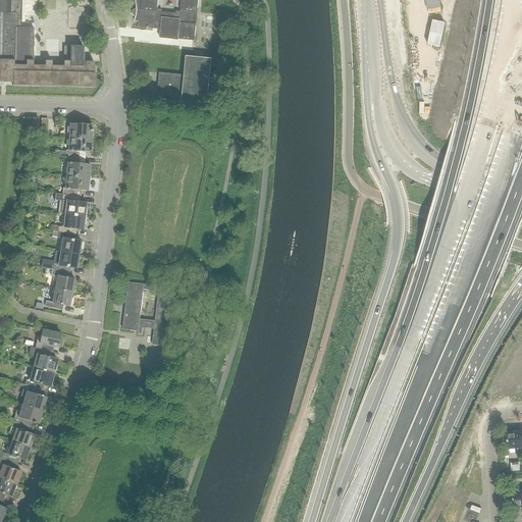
[(83,62),(83,48),(83,47),(70,47),(69,61),(63,61),(63,66),(51,66),(52,61),(45,61),(44,66),(33,65),(34,28),(21,28),(21,1),(32,1),(32,0),(0,0),(0,83),(12,84),(12,86),(95,88),(95,73),(94,73),(94,62),(83,62)]
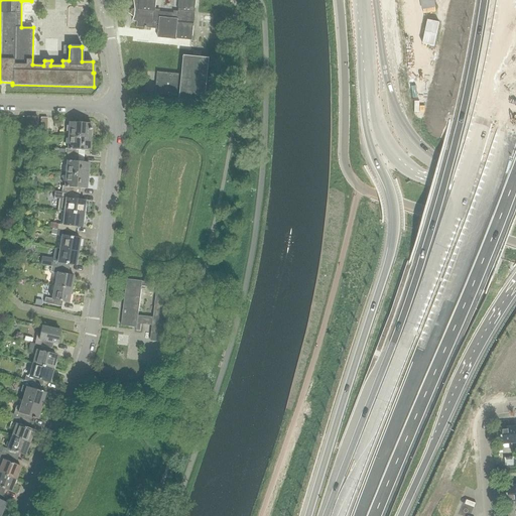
[(134,0),(136,11),(136,17),(132,22),(134,20),(137,23),(137,27),(145,28),(144,30),(147,30),(147,28),(158,29),(157,38),(176,40),(176,39),(191,40),(196,0),(178,0),(177,14),(155,11),(156,0),(134,0)]
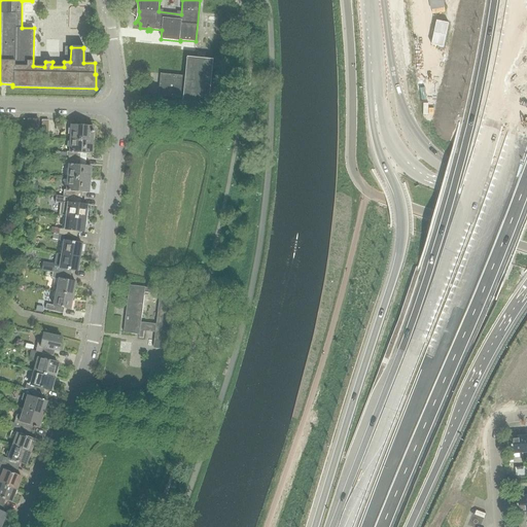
[(429,0),(430,8),(444,6),(443,0),(429,0)]
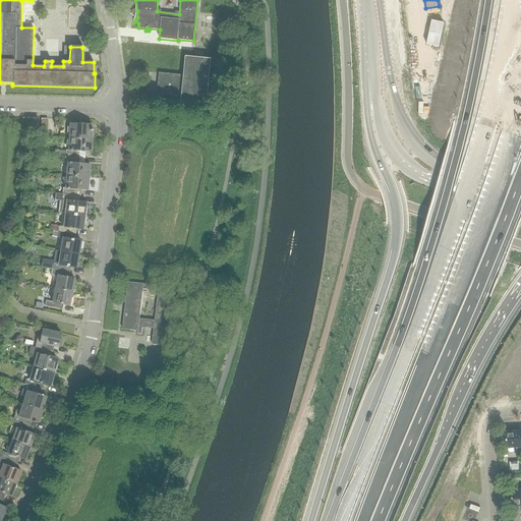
[(437,33),(443,34),(445,21),(430,19),(426,44),(435,45),(437,33)]
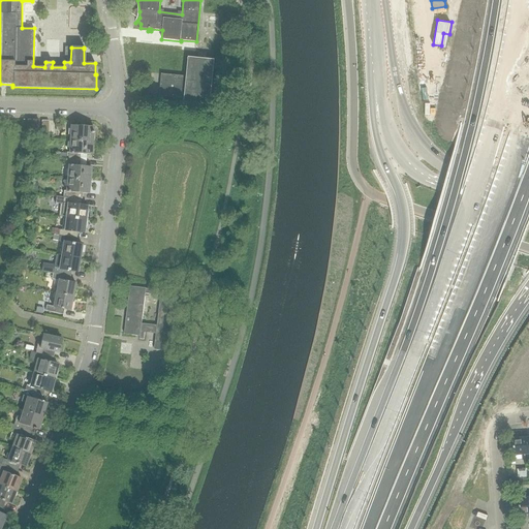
[(211,101),(218,102),(220,81),(213,80),(215,60),(189,57),(187,76),(161,74),(159,97),(184,99),(184,102),(210,104),(211,101)]
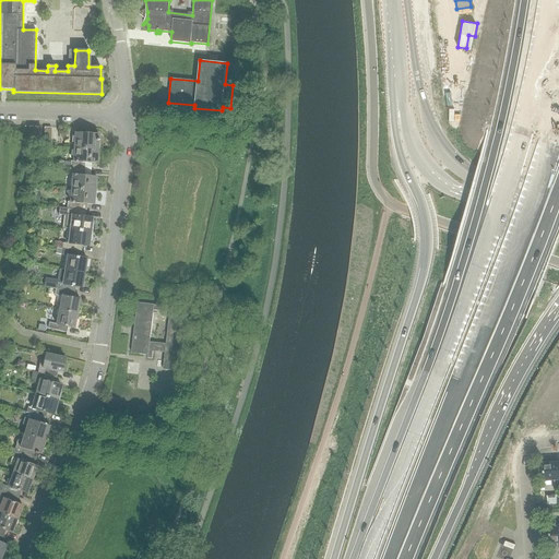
[(28,142),(40,143),(40,128),(30,127),(28,142)]
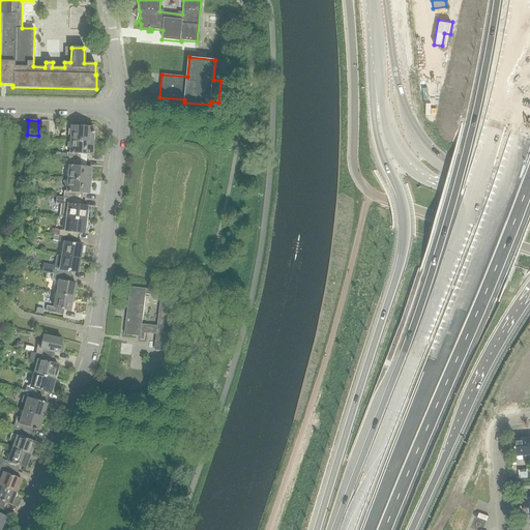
[(92,141),(93,127),(70,126),(69,139),(92,141)]
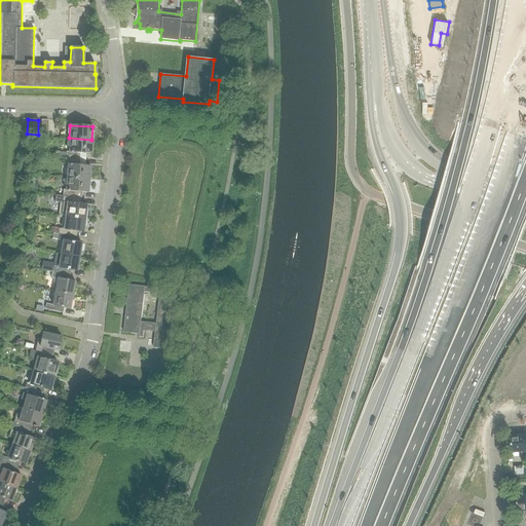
[(91,154),(91,140),(69,138),(69,152),(66,151),(66,152),(60,152),(60,157),(66,157),(80,158),(80,153),(91,154)]
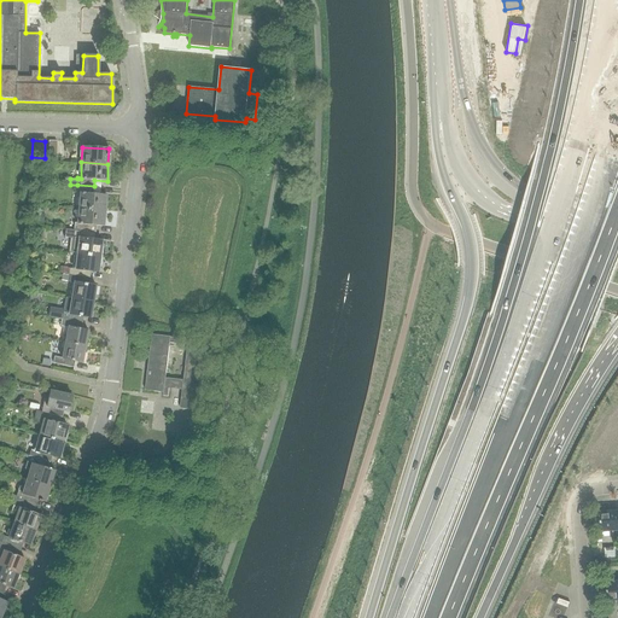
[(80,193),(79,208),(105,210),(106,196),(93,194),(94,186),(77,185),(77,193),(80,193)]
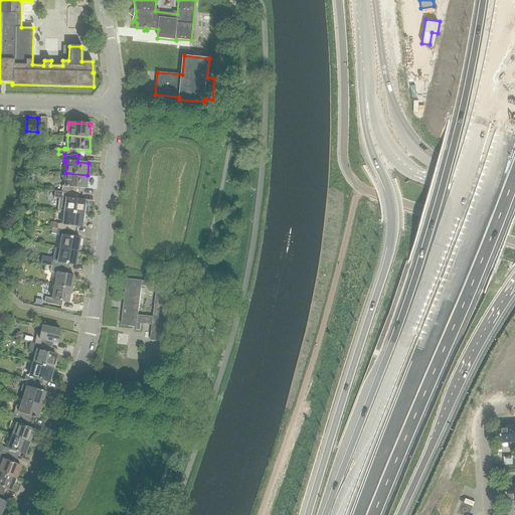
[(86,189),(88,175),(65,173),(64,186),(61,185),(61,192),(79,194),(80,188),(86,189)]
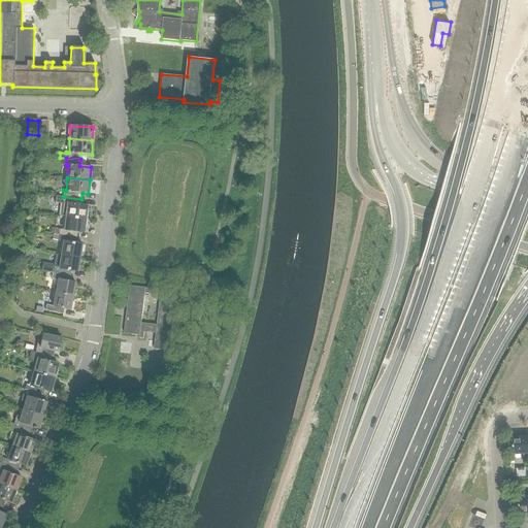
[(80,205),(81,199),(63,197),(55,197),(55,203),(61,204),(59,216),(65,216),(65,217),(86,219),(87,205),(80,205)]
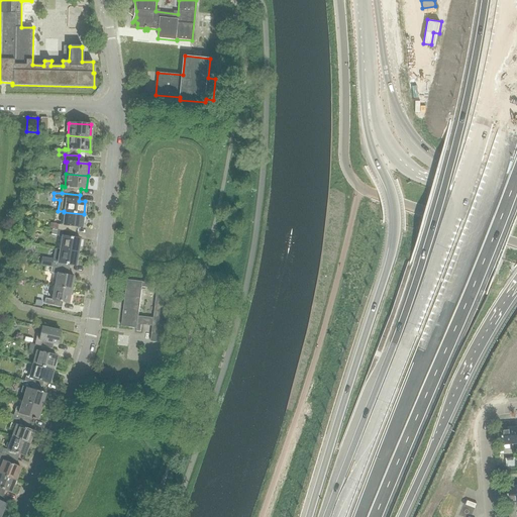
[(82,228),(84,214),(64,212),(63,225),(57,225),(57,230),(74,233),(75,227),(82,228)]
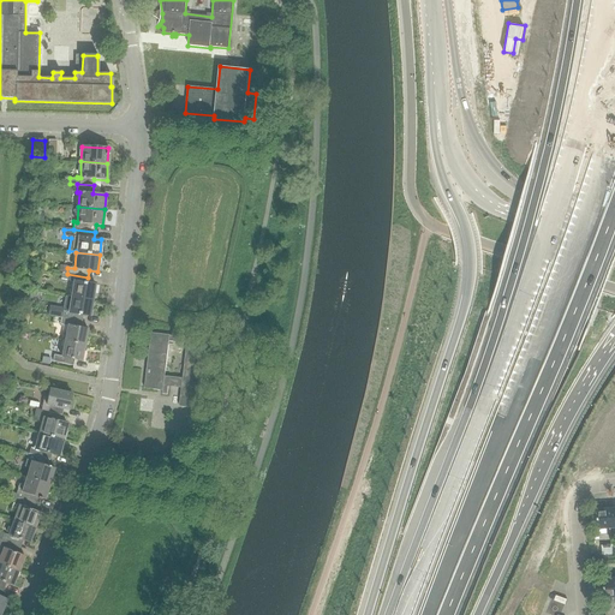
[(88,278),(67,274),(66,280),(73,282),(71,297),(93,300),(95,285),(88,284),(88,278)]
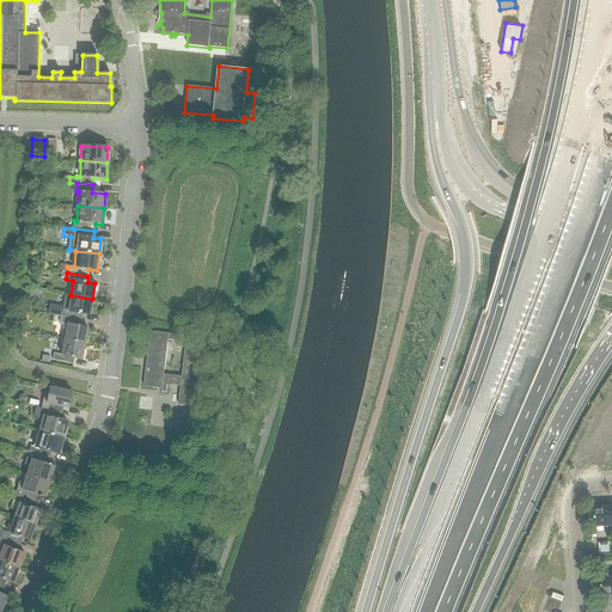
[(90,314),(92,299),(71,295),(68,312),(50,307),(49,314),(60,317),(81,320),(83,314),(90,314)]
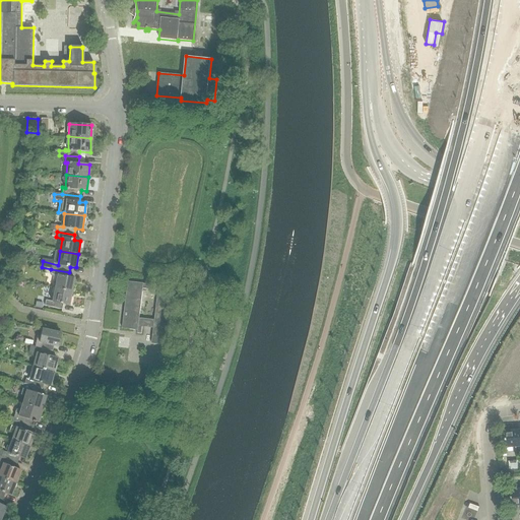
[(69,272),(51,269),(50,274),(57,275),(55,288),(71,293),(74,278),(68,278),(69,272)]
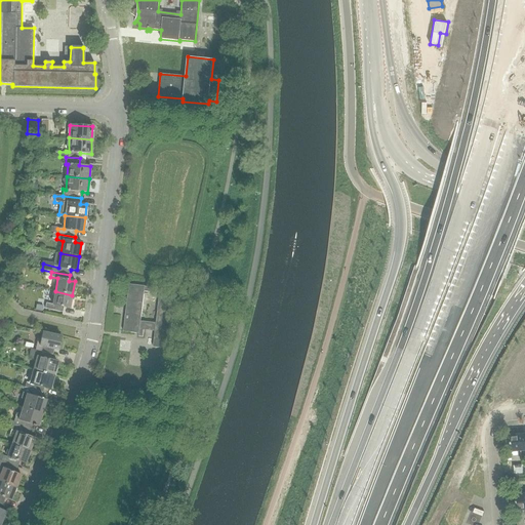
[(129,284),(123,332),(139,333),(139,329),(155,331),(153,348),(169,349),(176,290),(129,284)]
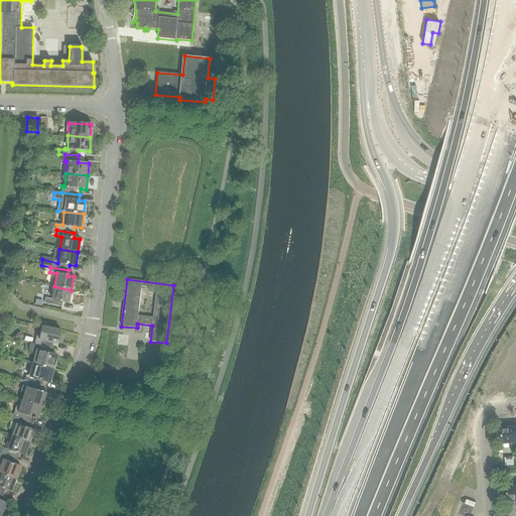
[(69,303),(71,290),(54,286),(51,299),(44,298),(43,303),(61,307),(62,301),(69,303)]
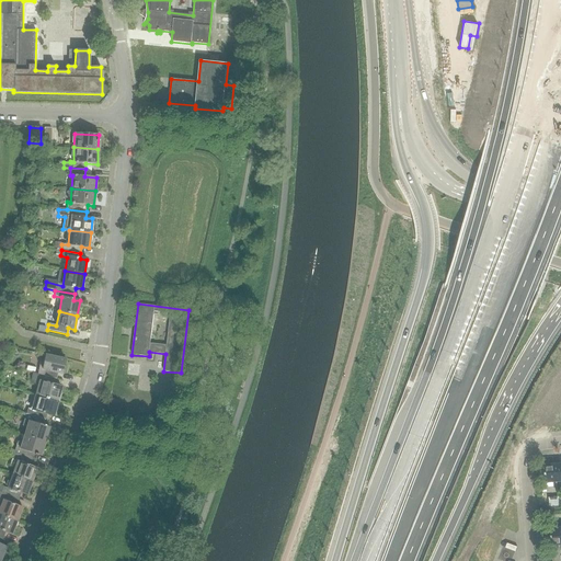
[(65,359),(45,355),(44,364),(41,363),(37,374),(56,378),(58,373),(61,375),(65,359)]
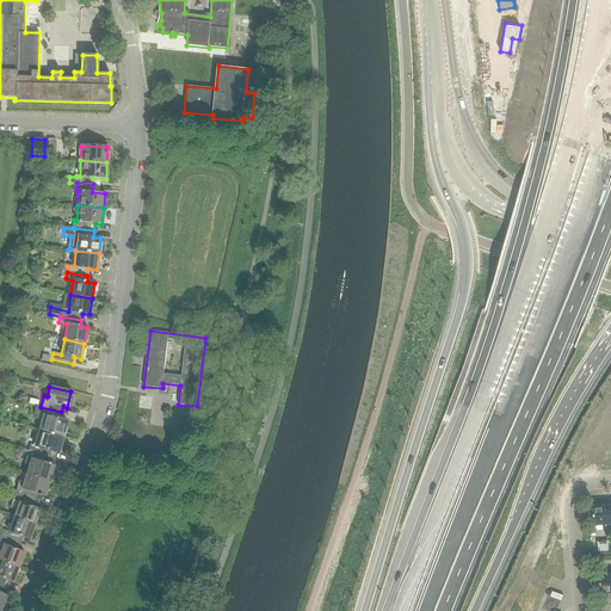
[(43,419),(39,431),(62,437),(67,421),(60,419),(61,412),(41,407),(38,406),(37,406),(34,417),(43,419)]
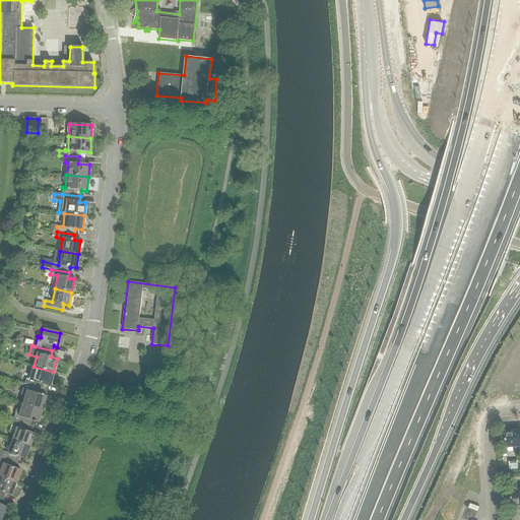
[(44,384),(49,385),(53,372),(34,367),(29,380),(27,379),(24,383),(43,388),(44,384)]
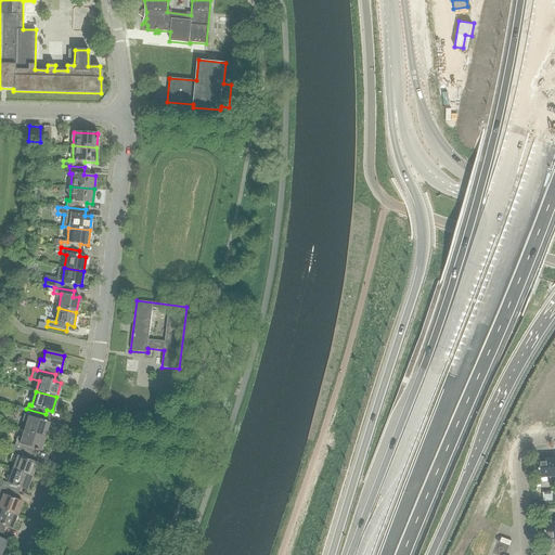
[(44,418),(46,414),(26,409),(22,421),(25,422),(24,428),(35,430),(46,435),(50,421),(44,418)]
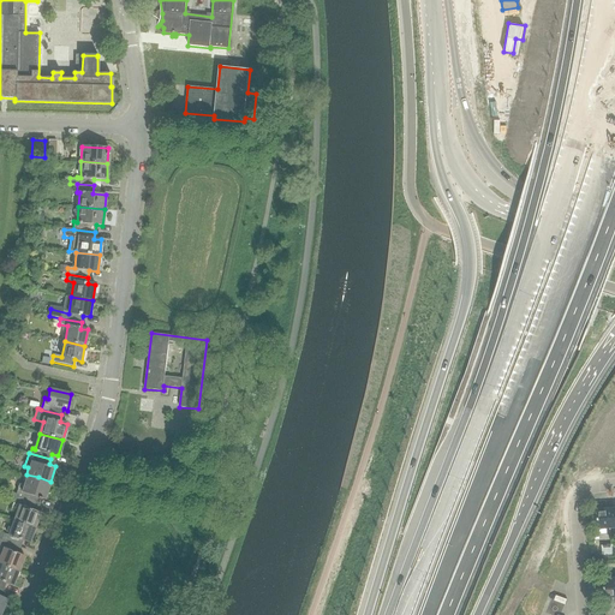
[(19,483),(16,496),(36,503),(37,497),(45,500),(51,482),(39,477),(27,475),(23,484),(19,483)]
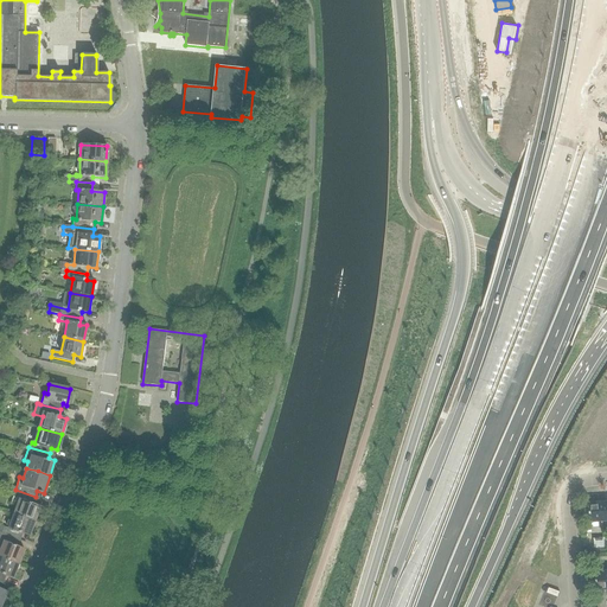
[(33,504),(36,497),(16,490),(13,498),(19,499),(14,515),(34,522),(39,506),(33,504)]
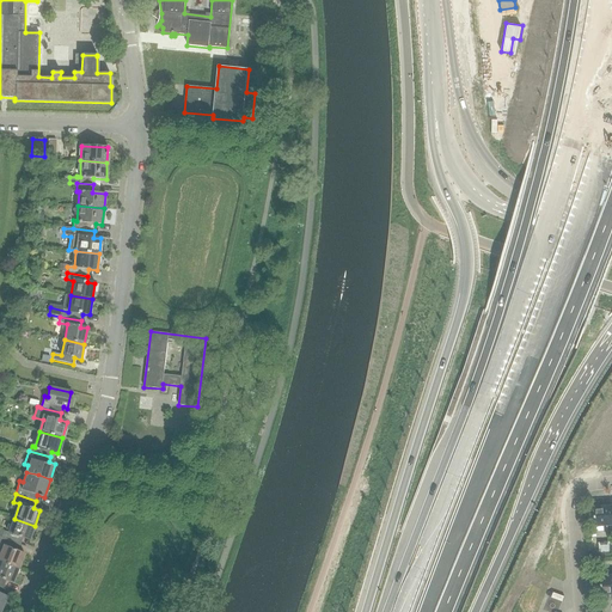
[(611,532),(611,527),(610,506),(593,507),(594,526),(606,526),(607,533),(611,532)]
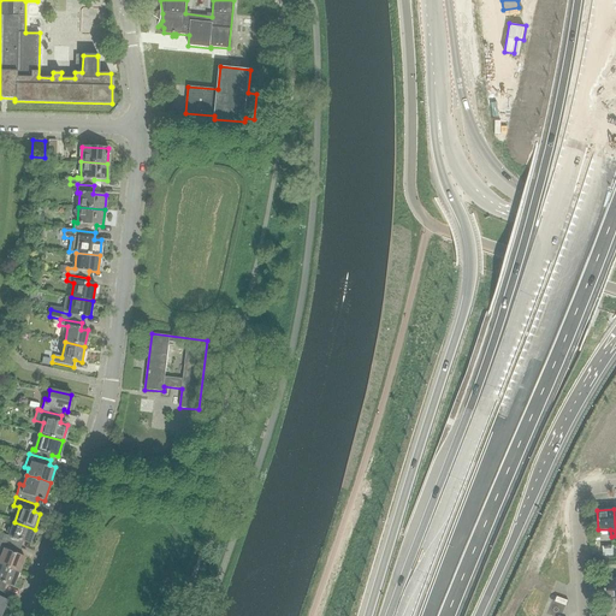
[(30,544),(35,529),(15,522),(10,537),(6,535),(4,542),(21,548),(23,542),(30,544)]
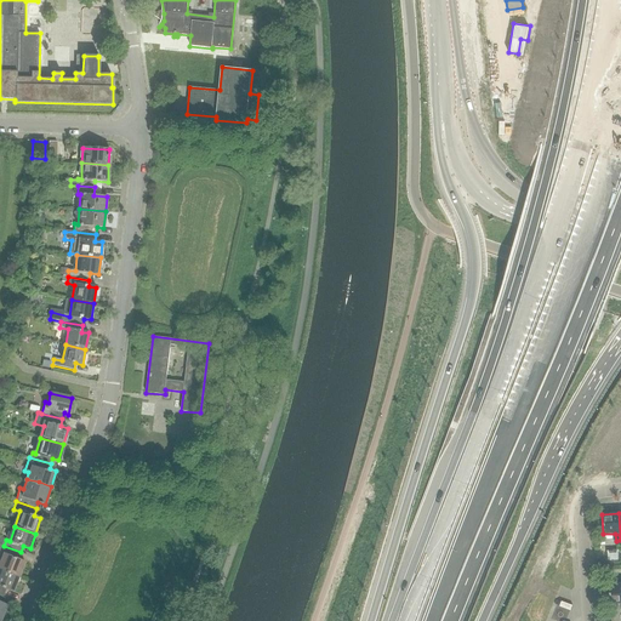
[(4,554),(0,564),(0,569),(18,577),(24,562),(17,559),(21,552),(4,546),(0,553),(4,554)]
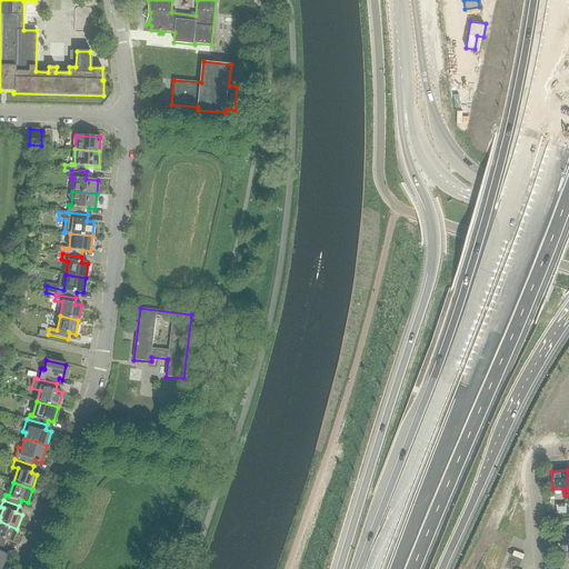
[(557,513),(568,512),(568,503),(556,505),(557,513)]
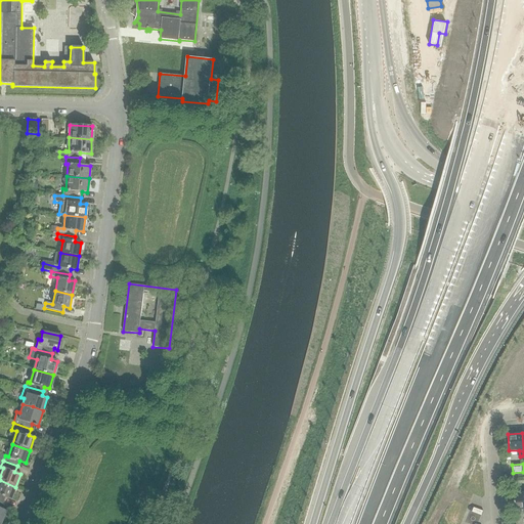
[(11,499),(15,487),(0,480),(0,501),(3,504),(5,497),(11,499)]
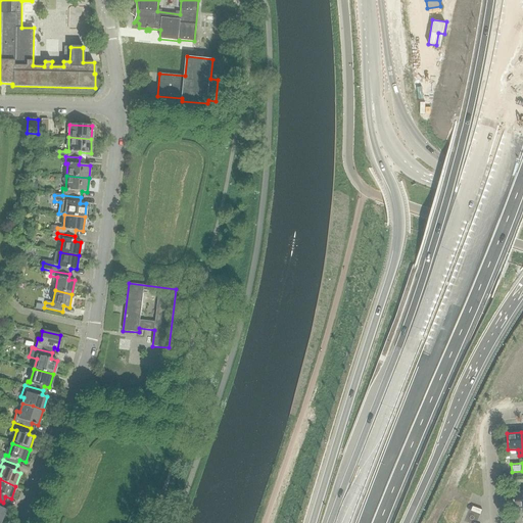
[(522,491),(512,492),(514,510),(522,508),(522,491)]
